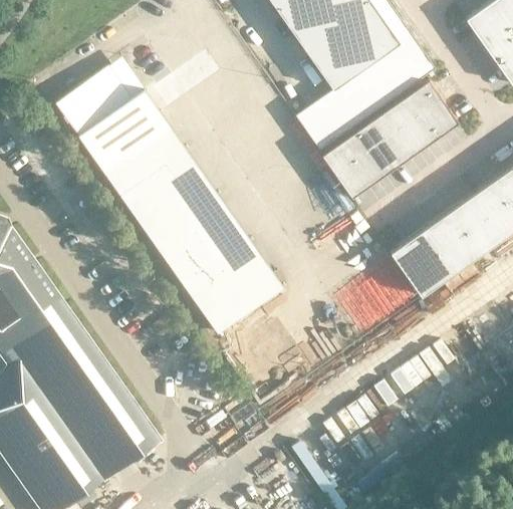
[(268,0),(333,91),(295,117),(319,152),(435,69),(386,0),(268,0)]
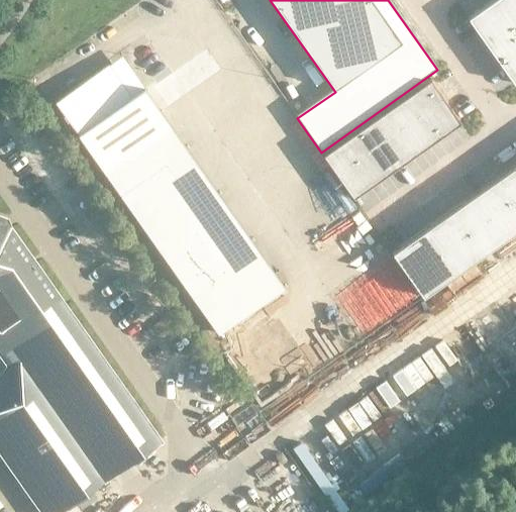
[(515,0),(500,0),(494,4),(515,35),(515,0)]
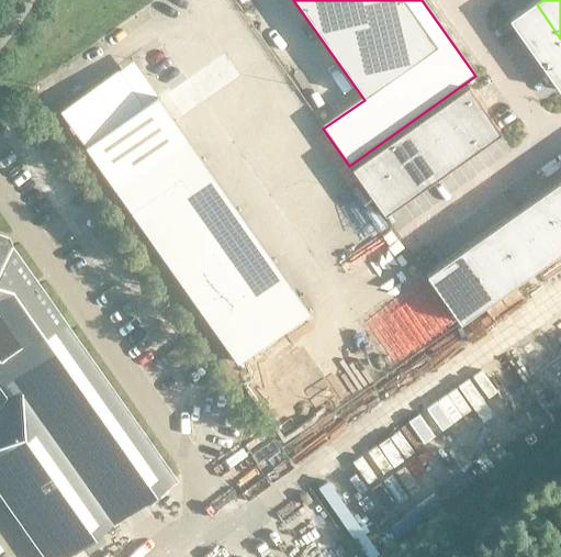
[(560,39),(537,4),(511,23),(536,59),(560,42),(560,39)]
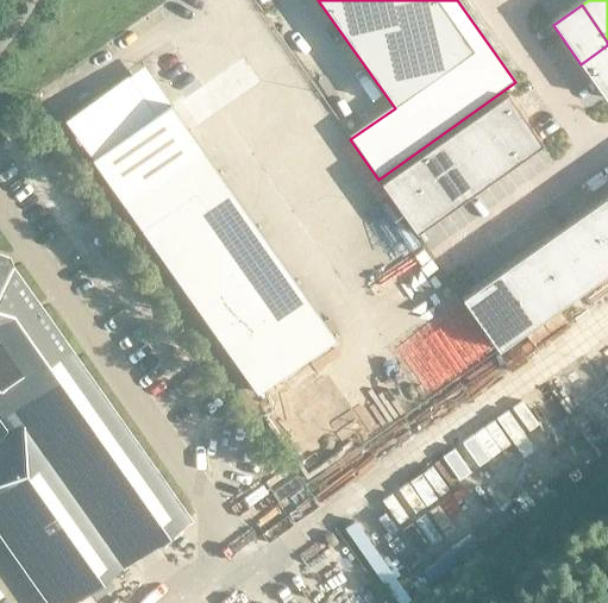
[(607,45),(581,64),(607,102),(607,45)]
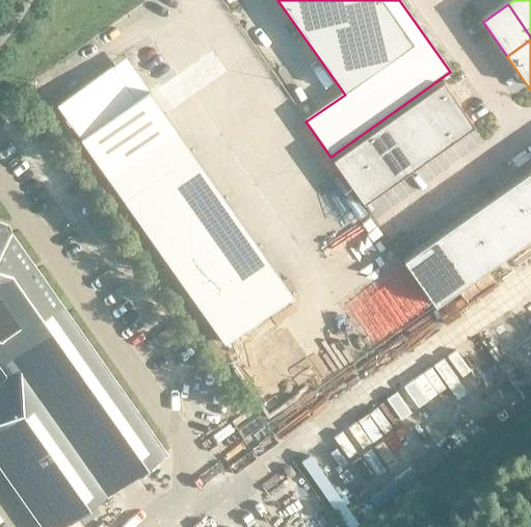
[(136,104),(112,70),(57,109),(108,181),(177,133),(150,95),(136,104)]
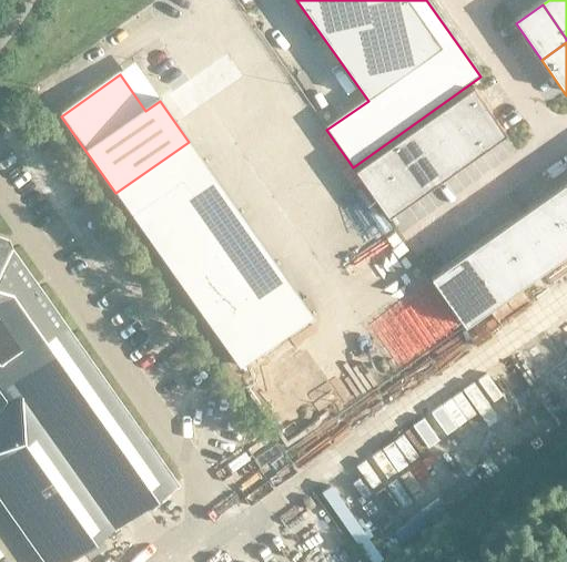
[(475,91),(447,110),(481,157),(508,138),(475,91)]
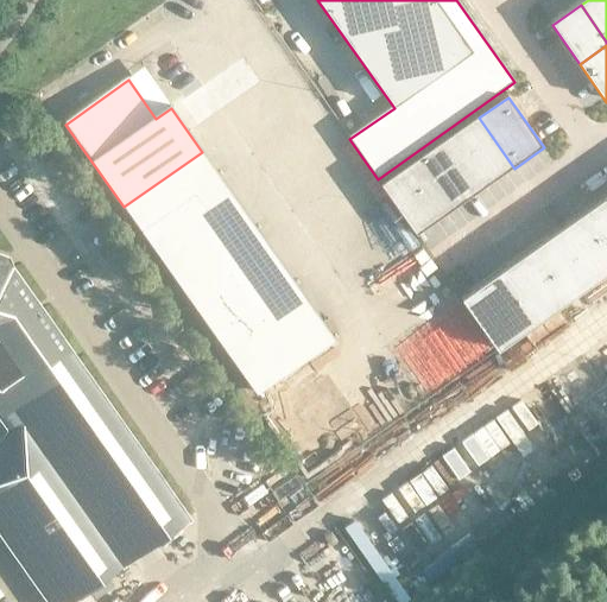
[(479,118),(460,132),(495,182),(514,169),(479,118)]
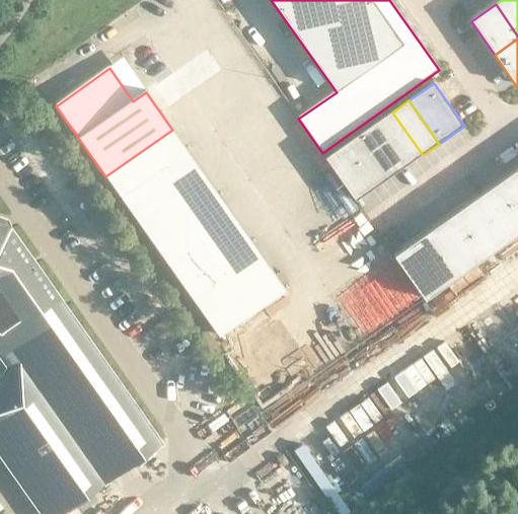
[(392,113),(375,124),(405,167),(423,155),(392,113)]
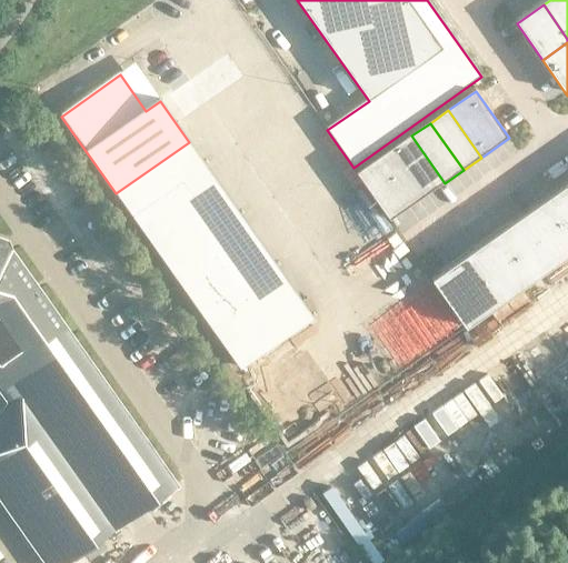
[(411,136),(394,149),(427,195),(445,183),(411,136)]
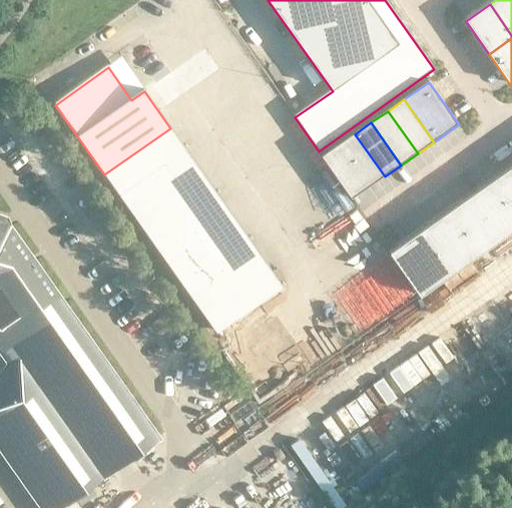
[(355,134),(339,145),(369,188),(385,176),(355,134)]
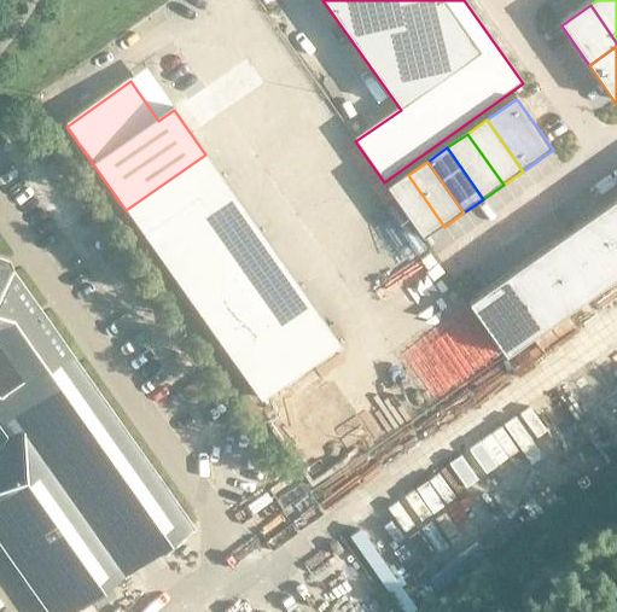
[(408,175),(388,190),(424,240),(444,227),(408,175)]
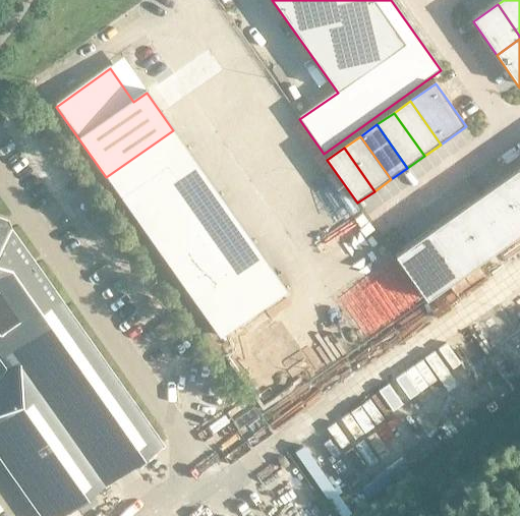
[(519,171),(503,183),(519,208),(519,171)]
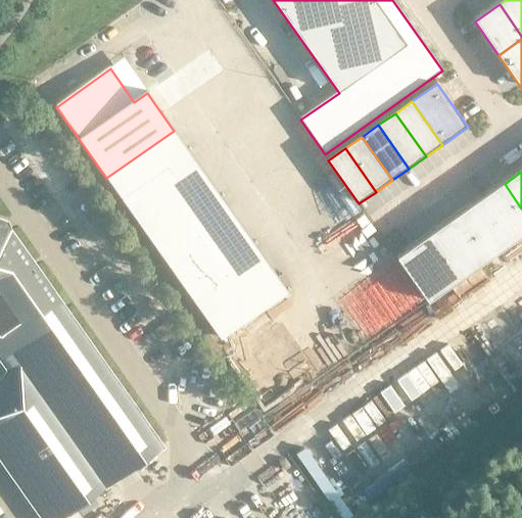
[(521,208),(505,184),(479,201),(511,246),(521,238),(521,208)]
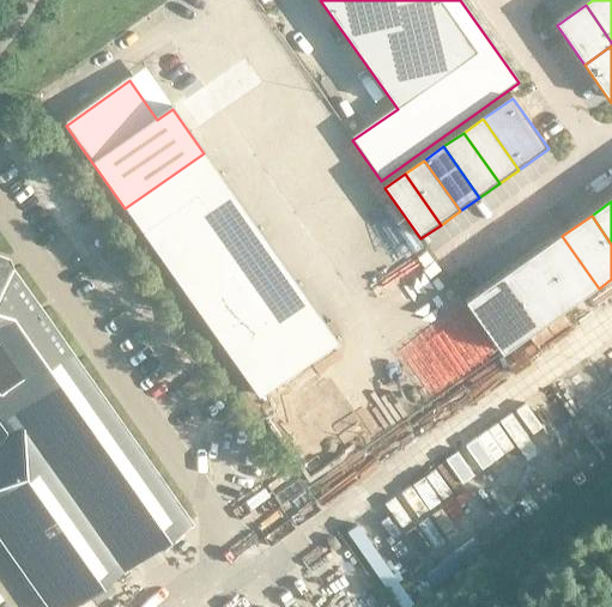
[(562,236),(533,258),(569,309),(599,289),(562,236)]
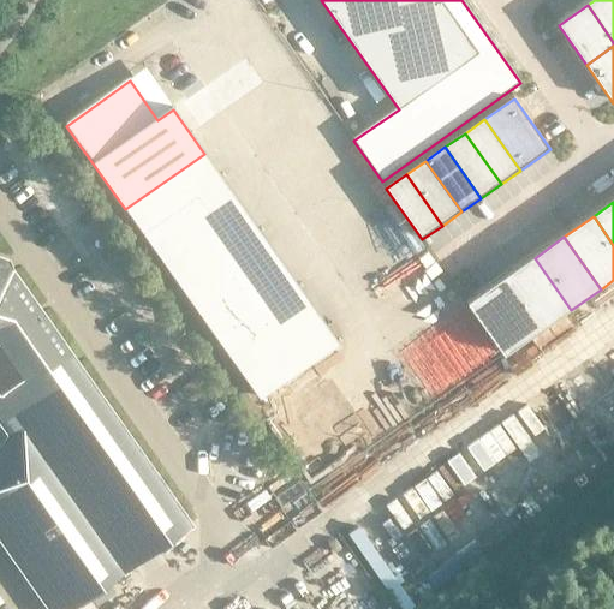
[(535,258),(505,279),(542,330),(571,310),(535,258)]
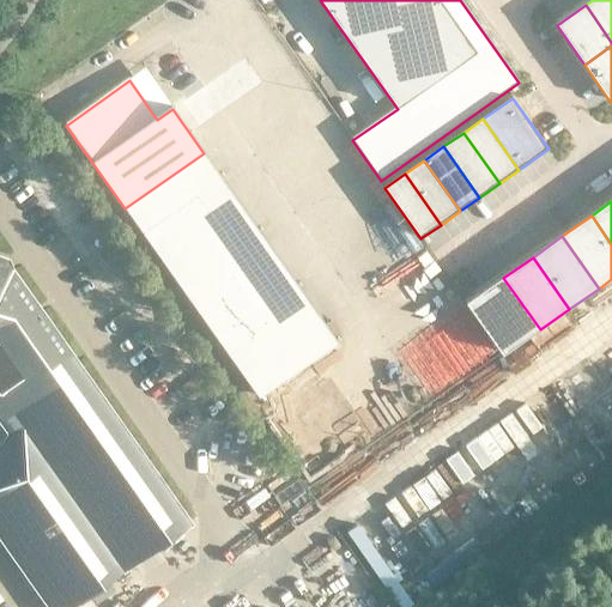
[(0,261),(0,400),(1,401),(0,404),(0,416),(17,423),(11,437),(23,441),(8,475),(0,472),(0,536),(49,606),(76,606),(191,527),(191,528),(192,527),(14,275),(13,277),(6,274),(8,265),(0,261)]
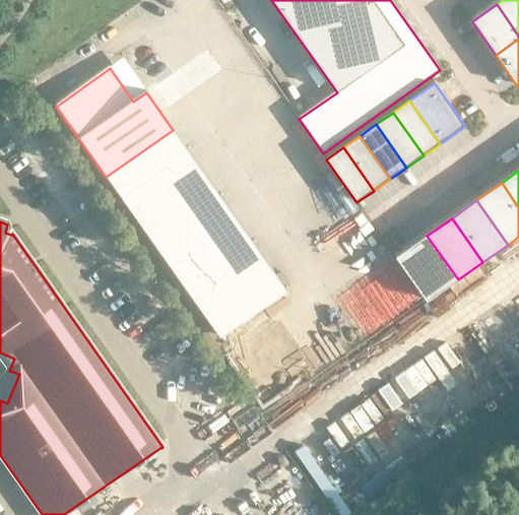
[(427,236),(396,258),(427,302),(458,279),(427,236)]
